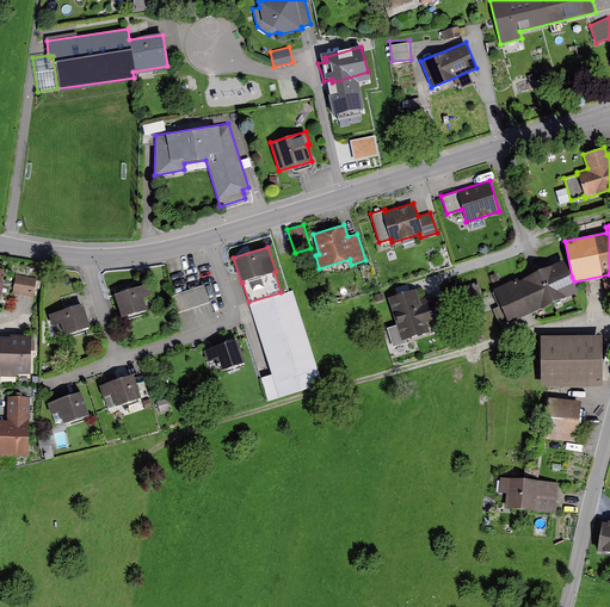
[(538,272),(553,303),(578,292),(564,260),(538,272)]
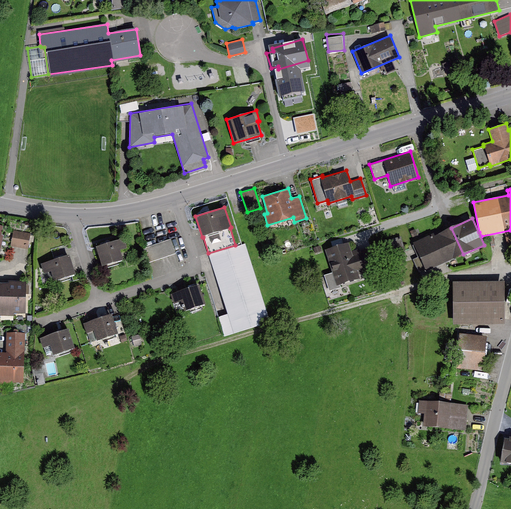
[(13,228),(10,245),(27,248),(30,231),(13,228)]
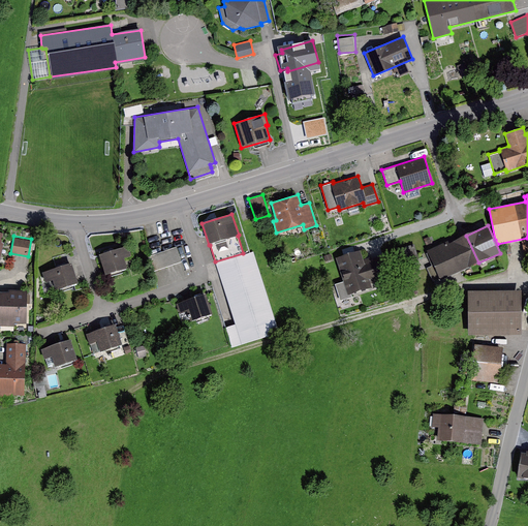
[(466,236),(454,241),(453,238),(426,250),(439,280),(478,263),(466,236)]
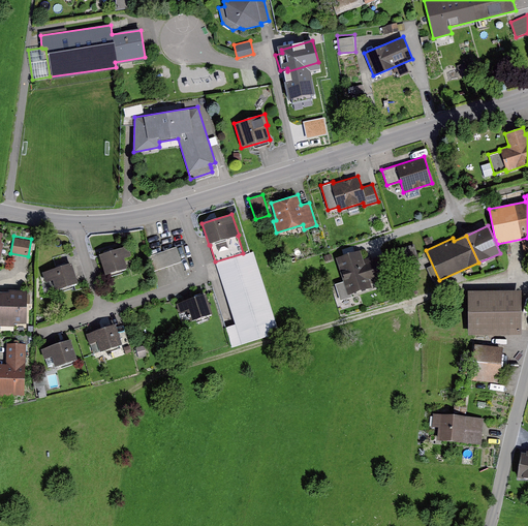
[(176,245),(149,254),(154,270),(181,260),(176,245)]
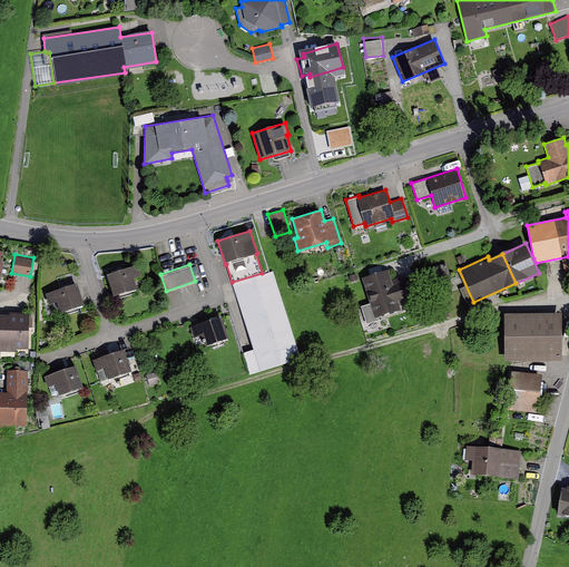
[(106,275),(113,297),(137,290),(133,277),(141,275),(137,265),(106,275)]
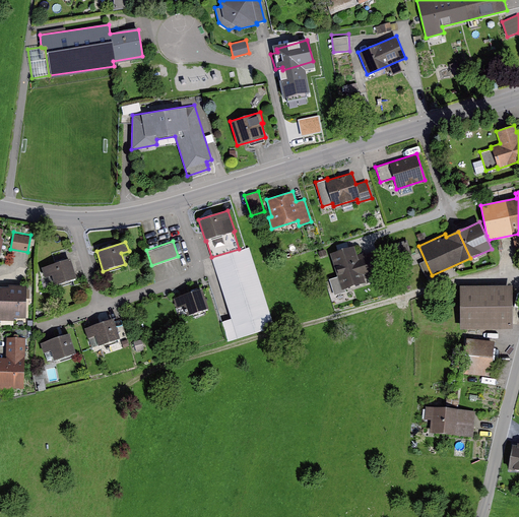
[(274,325),(248,246),(239,249),(211,257),(231,318),(220,321),(228,340),(274,325)]
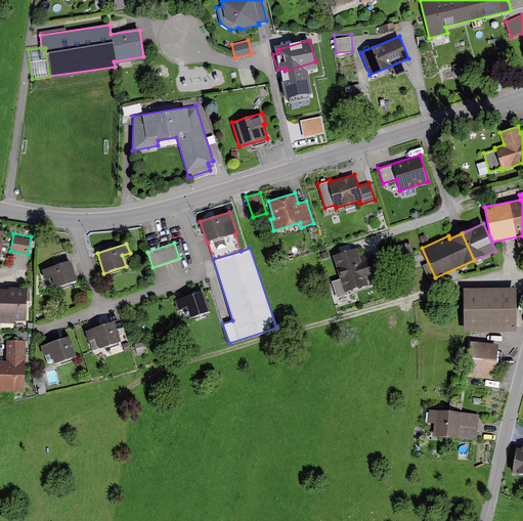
[(366,254),(359,256),(356,248),(333,255),(340,278),(331,280),(336,297),(348,293),(348,291),(367,285),(366,279),(385,273),(378,252),(366,255),(366,254)]
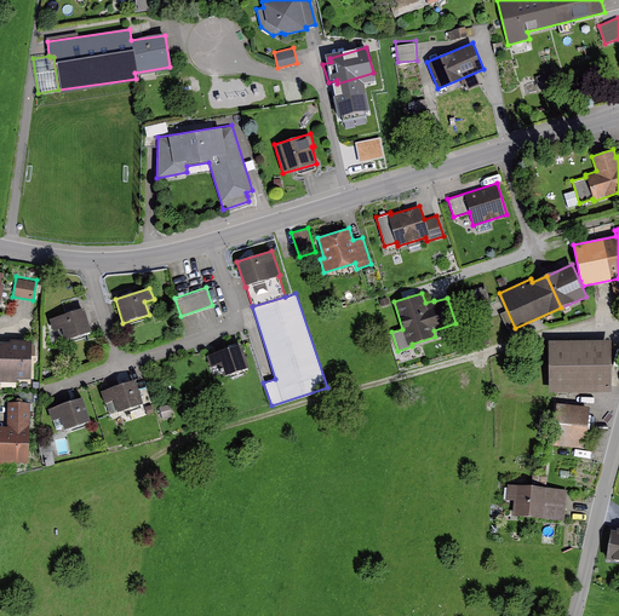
[(61,327),(66,340),(91,332),(84,309),(50,318),(52,330),(61,327)]
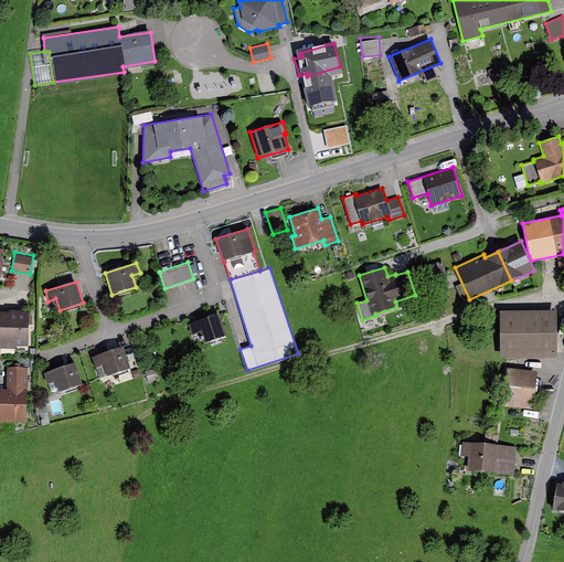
[(556,310),(499,310),(499,359),(556,358),(556,310)]
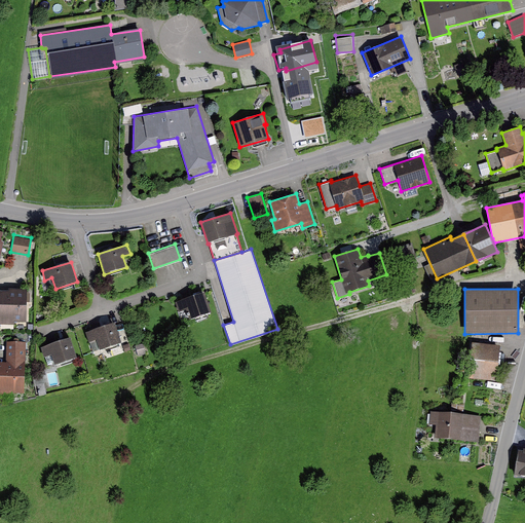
[(26,291),(0,290),(0,323),(13,324),(13,321),(26,322),(26,291)]
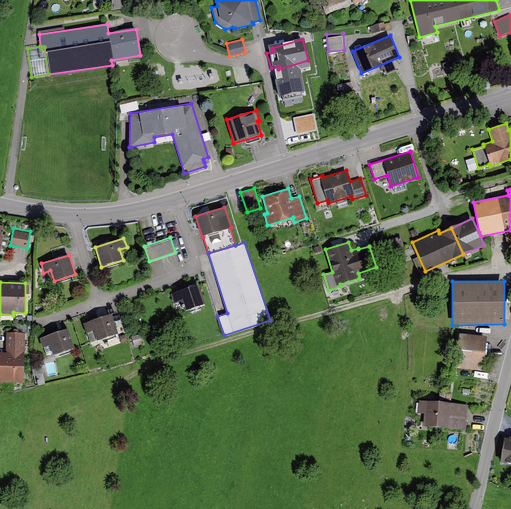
[(180,301),(184,311),(205,304),(198,284),(170,294),(173,303),(180,301)]
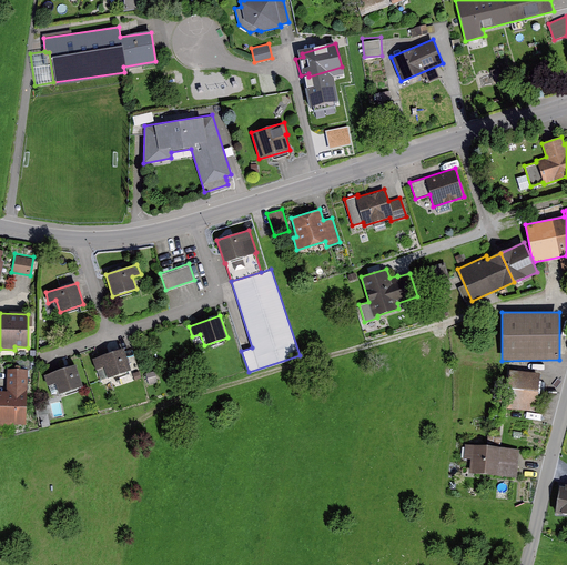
[(103,366),(108,379),(131,371),(123,349),(92,359),(95,370),(103,366)]
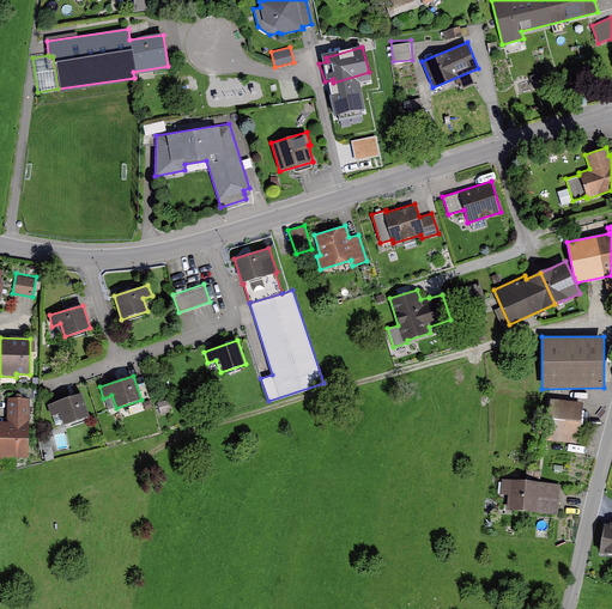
[(59,413),(64,425),(90,416),(82,393),(48,405),(52,415),(59,413)]
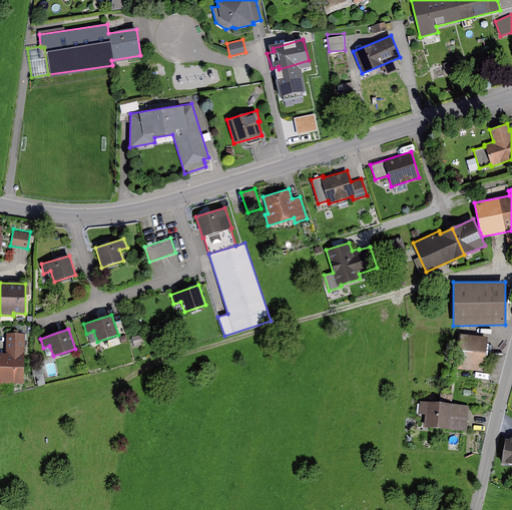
[(0,384),(11,385),(11,383),(23,383),(24,333),(6,332),(5,353),(0,352),(0,384)]
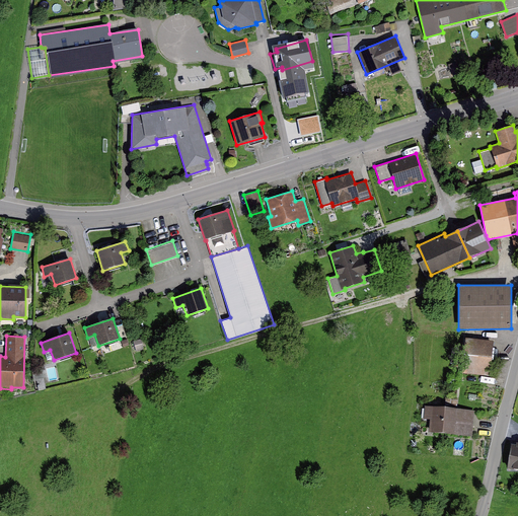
[(465,337),(461,372),(490,375),(493,340),(465,337)]
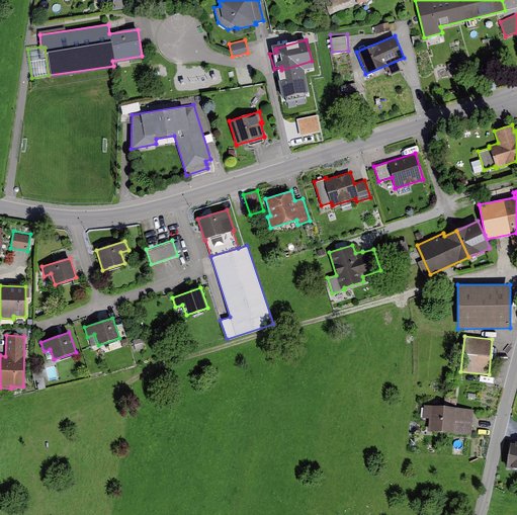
[(470,435),(472,409),(423,404),(422,417),(429,417),(427,431),(470,435)]
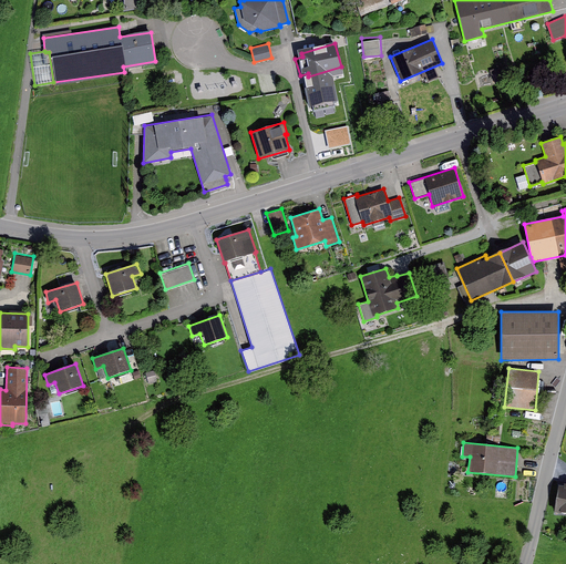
[(565,483),(564,483),(563,485),(557,485),(553,512),(565,514),(565,483)]
